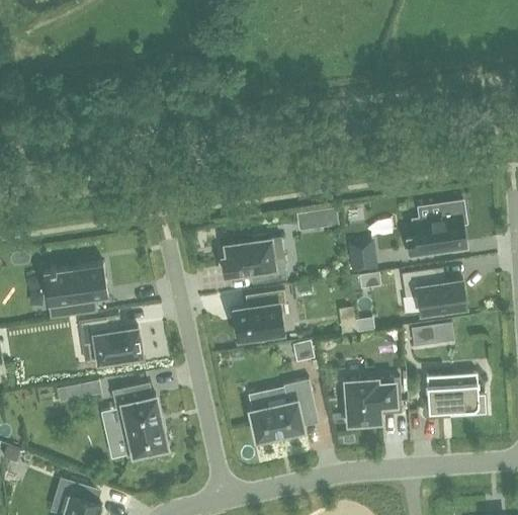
[(415,236),(406,237),(409,256),(418,255),(465,248),(462,225),(466,224),(463,201),(440,204),(442,218),(413,222),(415,236)]
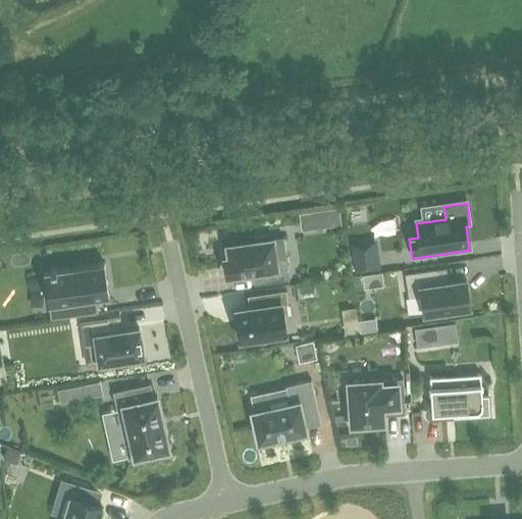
[(322,212),(324,229),(342,227),(338,210),(322,212)]
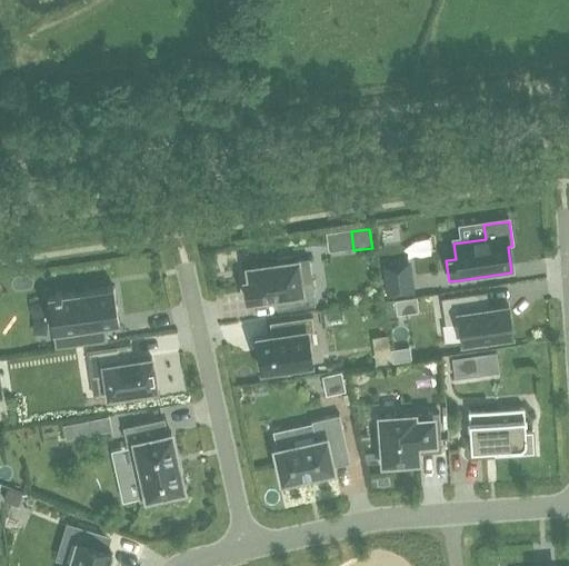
[(300,283),(298,262),(292,264),(292,259),(277,261),(277,266),(247,270),(249,283),(243,284),(247,304),(286,298),(288,311),(316,307),(311,280),(300,283)]
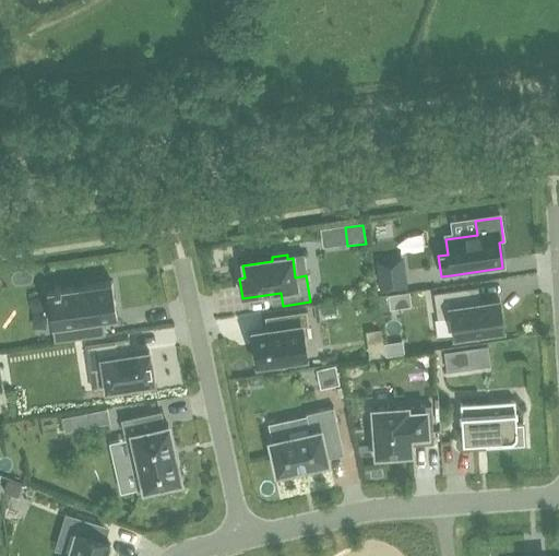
[(399,275),(396,261),(377,263),(379,279),(399,275)]
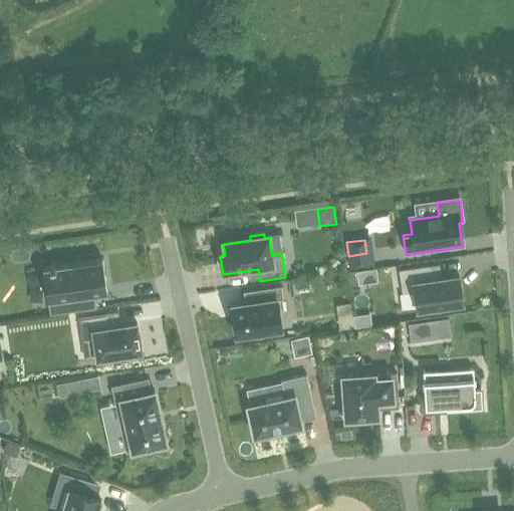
[(46,269),(53,316),(100,310),(97,295),(110,294),(106,262),(46,269)]
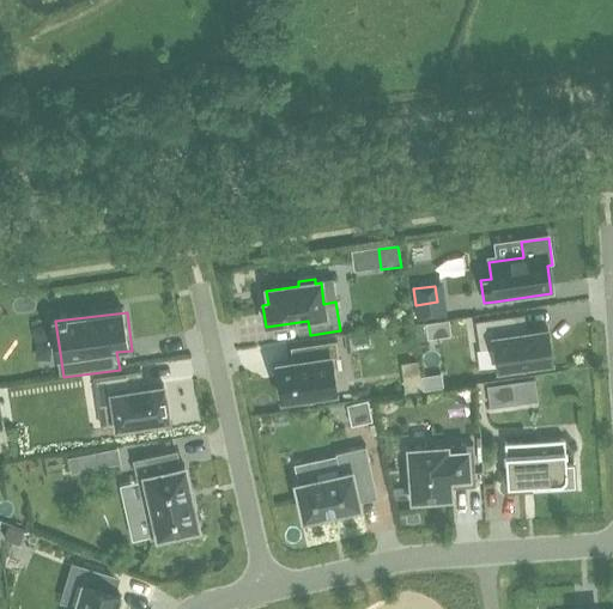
[(513,318),(475,324),(480,352),(495,351),(497,371),(552,363),(547,330),(515,335),(513,318)]
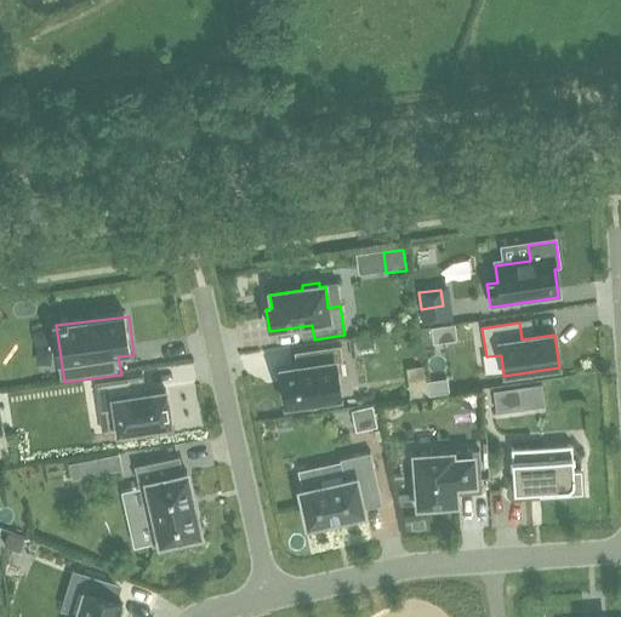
[(302,367),(280,371),(285,407),(341,399),(335,363),(342,363),(341,348),(301,353),(302,367)]
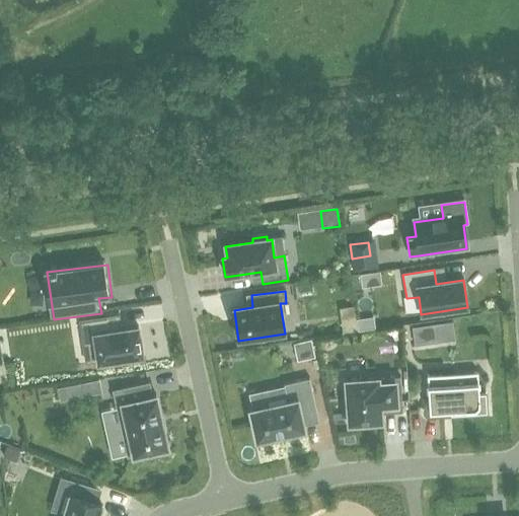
[(108,330),(106,318),(79,322),(82,347),(93,346),(96,363),(96,367),(145,360),(140,325),(122,328),(121,328),(108,330)]
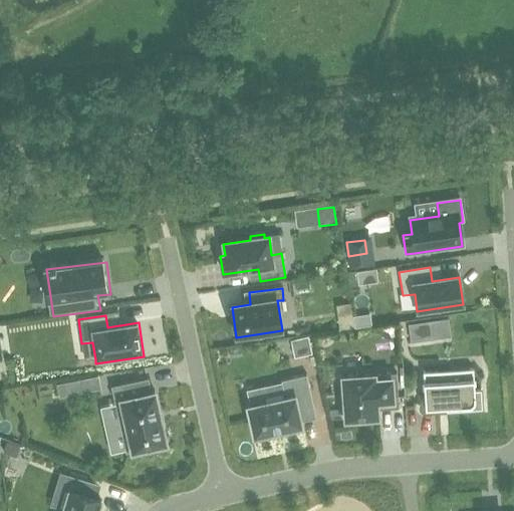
[(408,325),(411,343),(438,340),(436,321),(408,325)]
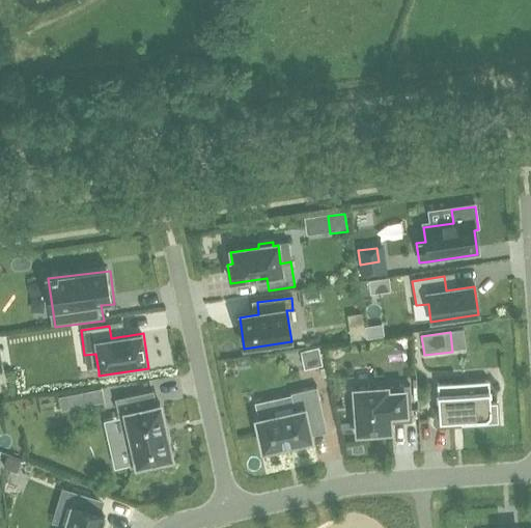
[(322,367),(318,351),(301,354),(305,370),(322,367)]
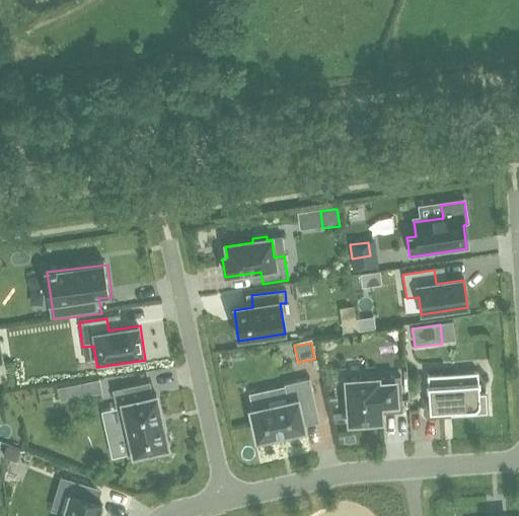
[(427,377),(429,414),(450,413),(451,418),(487,416),(486,395),(478,396),(477,374),(427,377)]
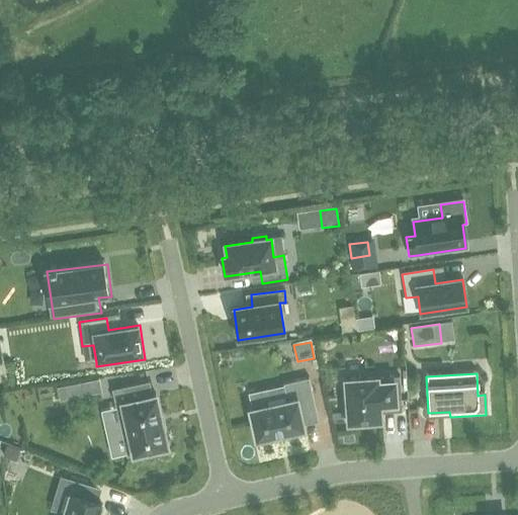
[(377,379),(345,381),(348,424),(352,424),(352,427),(364,426),(364,423),(380,422),(379,406),(402,405),(400,377),(377,379)]
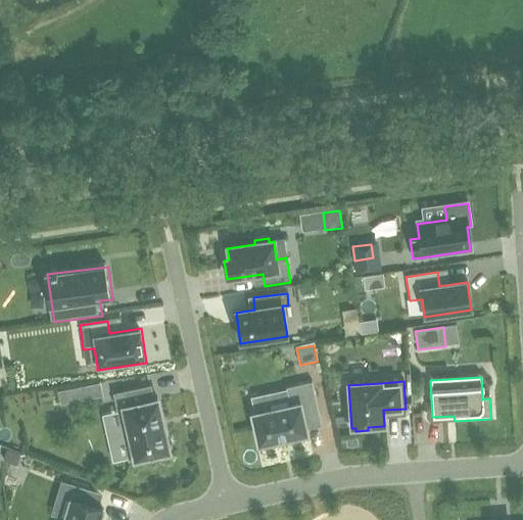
[(290,407),(252,415),(258,445),(306,434),(304,423),(320,419),(312,383),(286,389),(290,407)]
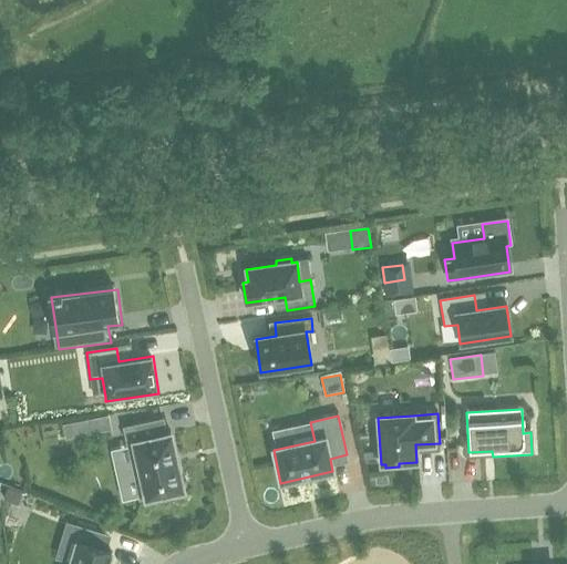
[(95,420),(96,433),(111,431),(106,417),(95,420)]
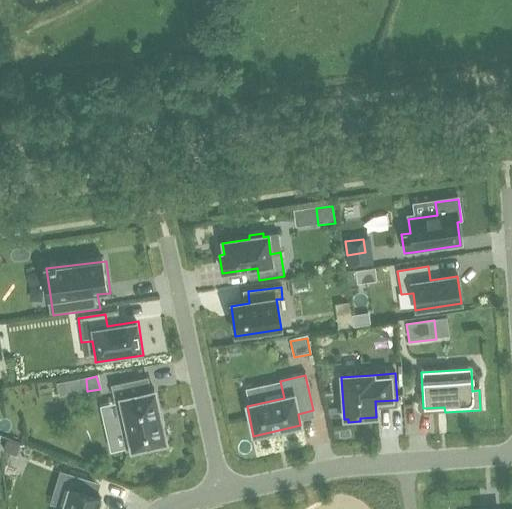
[(111,387),(126,452),(131,450),(131,451),(133,450),(135,450),(136,454),(150,450),(149,446),(163,443),(163,444),(165,443),(165,441),(164,441),(161,424),(158,411),(154,394),(154,392),(152,392),(152,393),(142,395),(139,381),(111,387)]
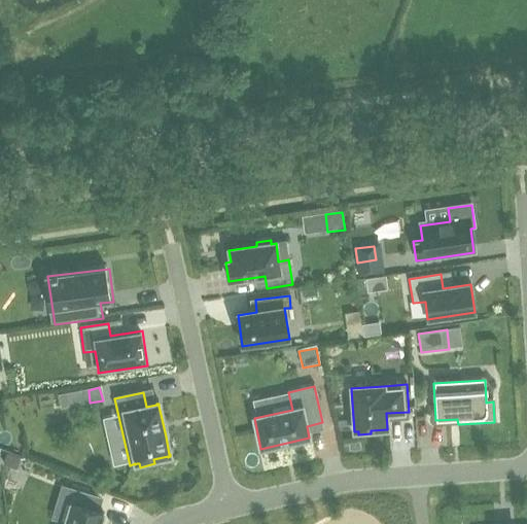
[(59,395),(62,410),(75,407),(72,393),(59,395)]
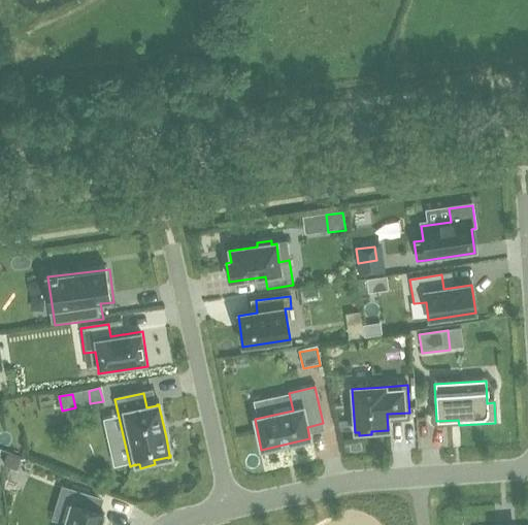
[(2,465),(17,470),(21,460),(7,455),(2,465)]
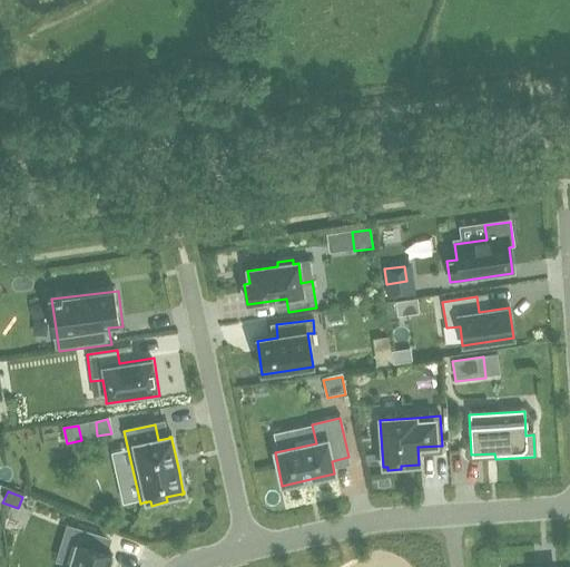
[(77,547),(70,566),(107,566),(111,556),(98,551),(102,537),(76,528),(70,545),(77,547)]
